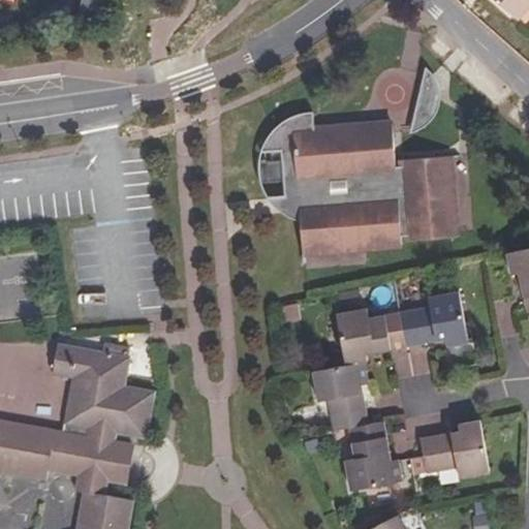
[(82,0),(81,13),(119,11),(119,0),(82,0)]
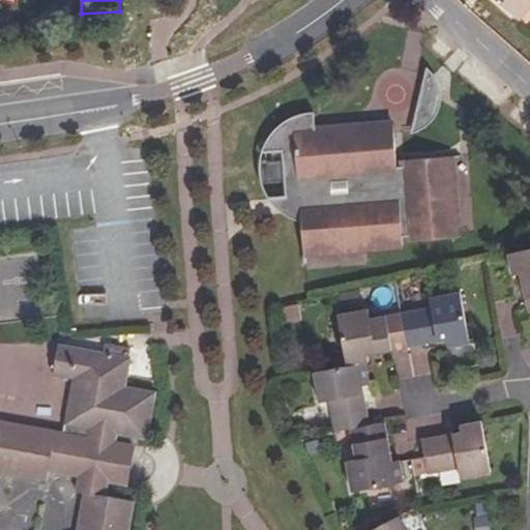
[(529,0),(496,0),(519,21),(529,7),(529,0)]
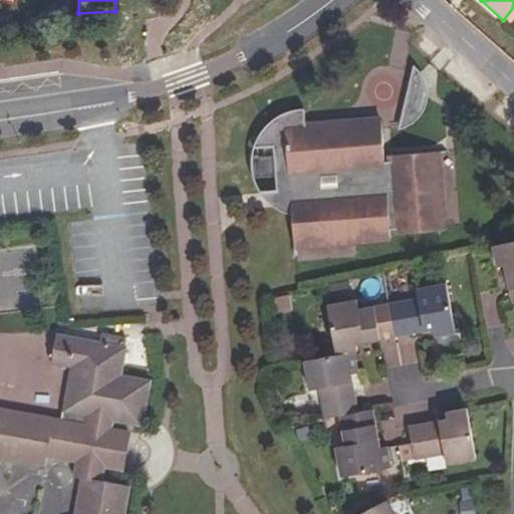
[(413,65),(400,131),(403,130),(408,126),(411,124),(417,119),(419,116),(423,111),(426,100),(427,97),(427,90),(425,82),(420,73),(413,65)]
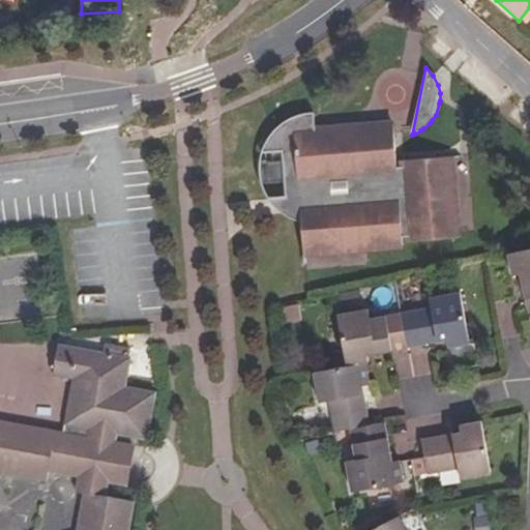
[(298,197),(302,253),(402,245),(401,234),(409,234),(410,241),(457,238),(450,157),(405,160),(405,171),(398,172),(394,124),(315,130),(314,112),(313,112),(304,114),(298,116),(292,118),(286,121),(281,126),(275,131),(271,137),(268,142),(263,153),(285,151),(285,160),(262,163),(264,183),(284,181),(285,198),(298,197)]
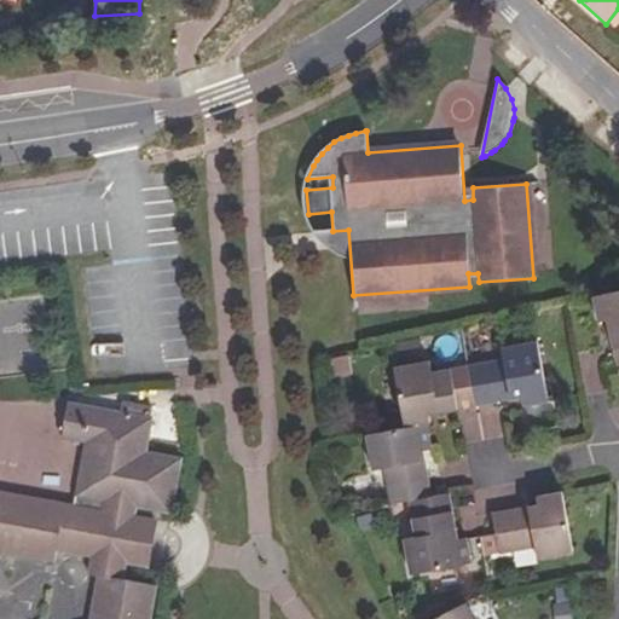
[(618,290),(594,296),(600,322),(608,320),(618,366),(618,365),(618,290)]
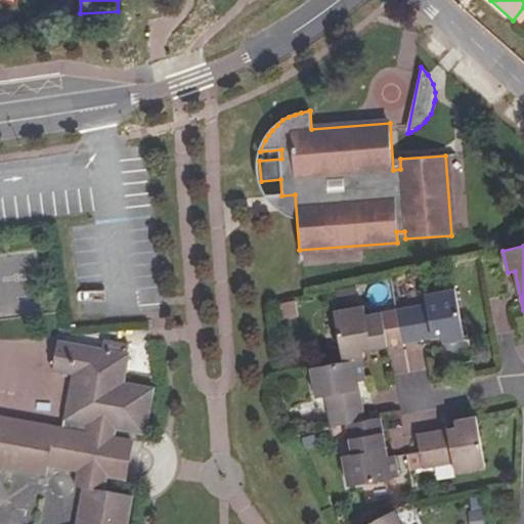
[(465,340),(455,289),(425,295),(426,304),(396,309),(402,344),(441,337),(442,344),(465,340)]
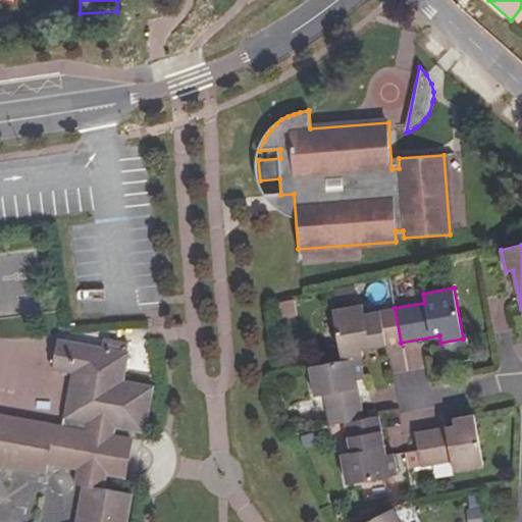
[(401,343),(395,308),(365,313),(363,305),(332,310),(342,360),(360,356),(364,356),(363,349),(401,343)]
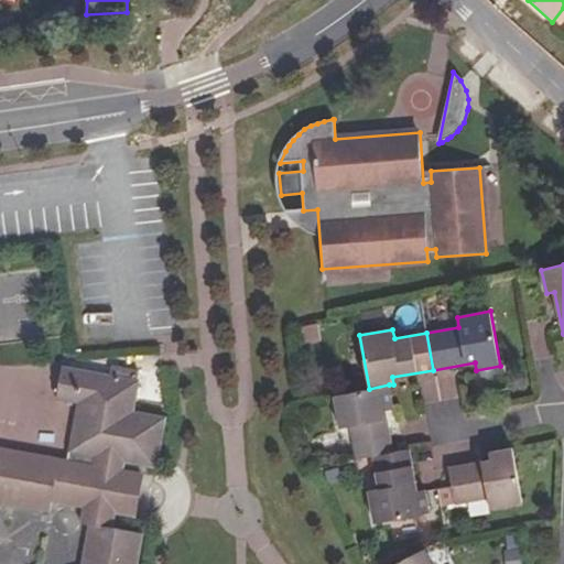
[(138,380),(140,370),(111,365),(110,375),(138,380)]
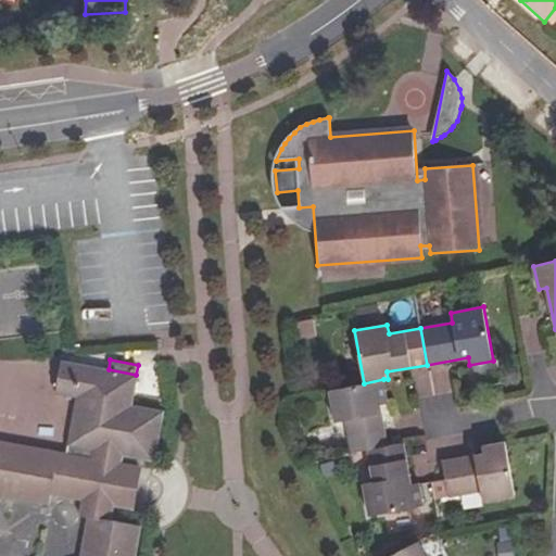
[(0,555),(136,555),(141,526),(111,520),(114,506),(130,509),(135,488),(118,484),(123,464),(124,456),(155,462),(164,412),(133,405),(138,375),(136,375),(109,369),(62,361),(55,393),(76,397),(67,445),(92,451),(91,457),(0,440),(0,555)]
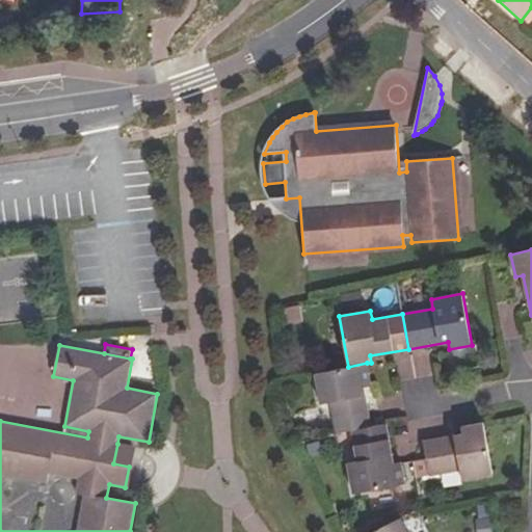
[(371,427),(364,388),(371,386),(367,363),(348,367),(316,373),(321,404),(330,402),(337,433),(352,431),(371,427)]
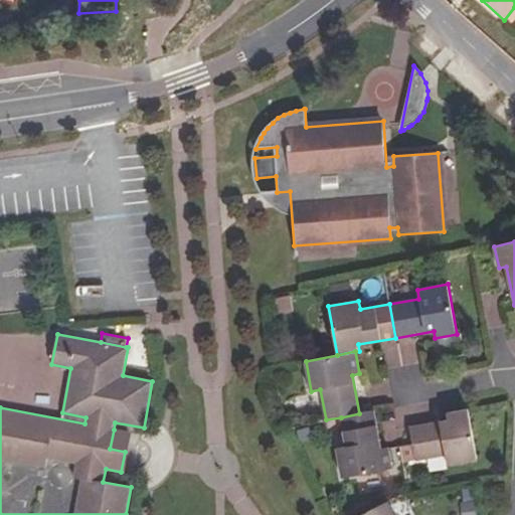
[(477,460),(469,409),(447,412),(448,419),(410,426),(415,461),(446,456),(448,465),(477,460)]
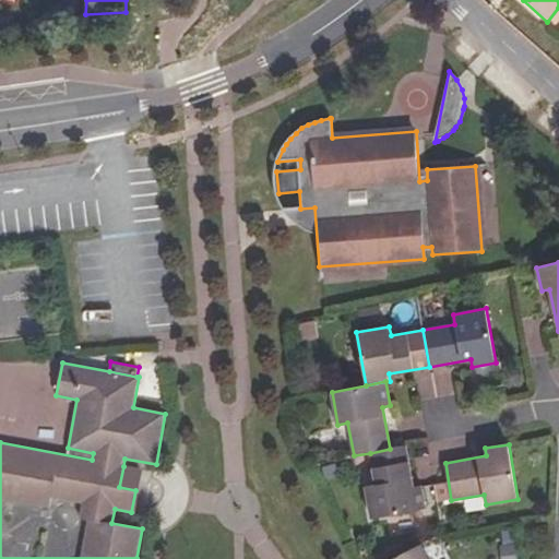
[(426,509),(421,485),(414,487),(406,445),(390,449),(370,453),(376,485),(366,486),(371,519),(426,509)]
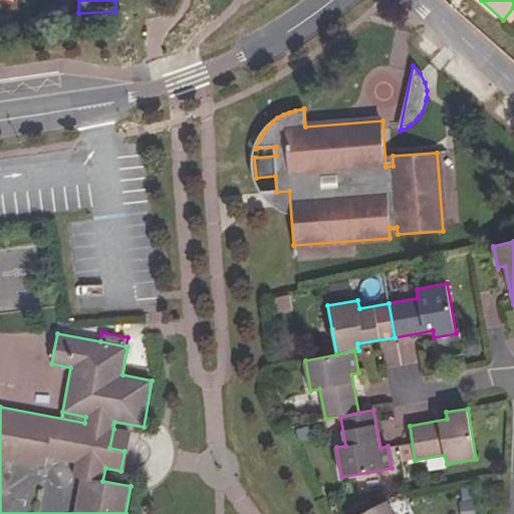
[(124,451),(130,431),(113,429),(109,448),(124,451)]
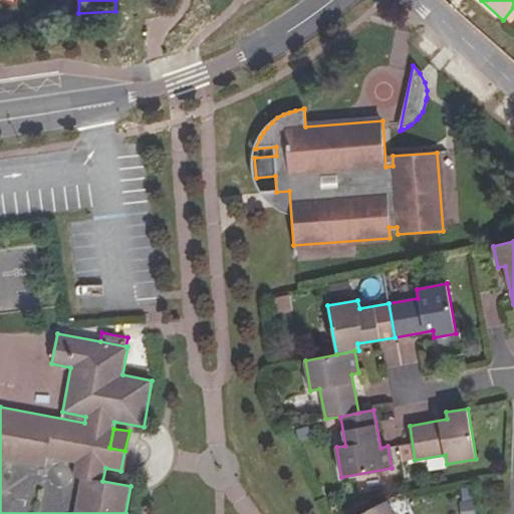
[(478,513),(478,487),(463,487),(463,513),(478,513)]
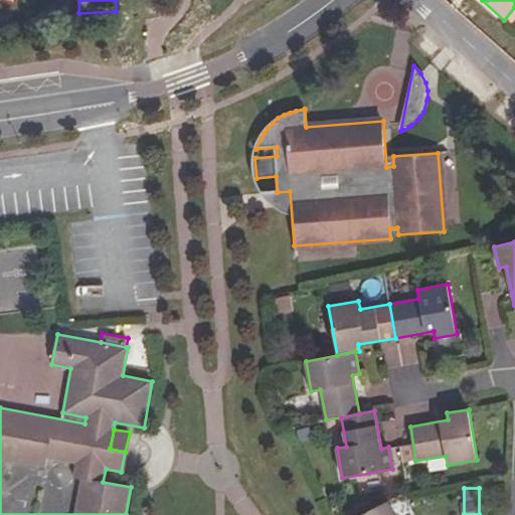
[(394,514),(387,501),(361,514),(394,514)]
